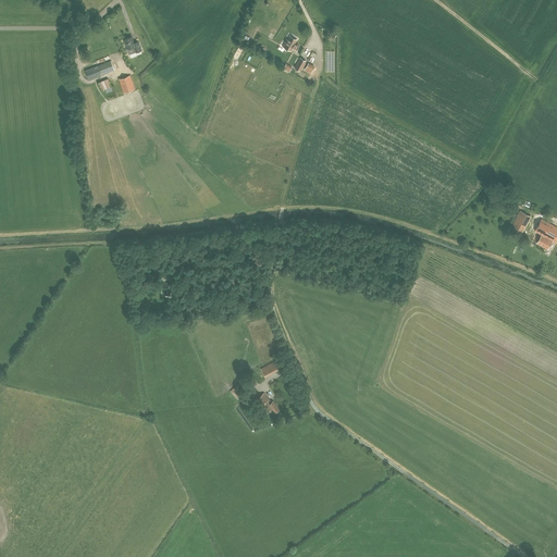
[(283,46),(287,49),(291,50),(292,49),(296,51),(299,46),(295,44),(297,39),(289,36),(287,39),(286,39),(285,42),(284,45),(283,46)]
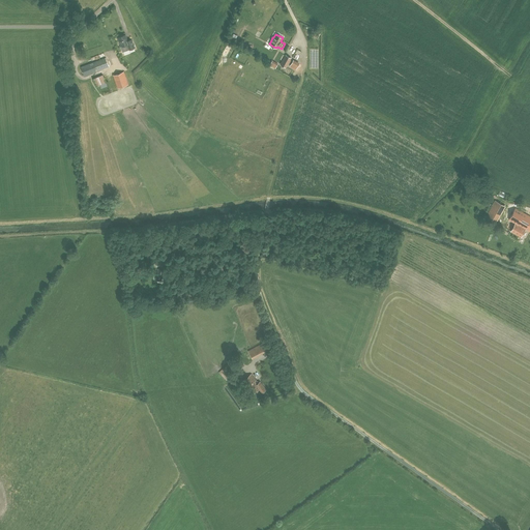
[(118,37),(121,47),(120,47),(122,52),(129,50),(135,48),(131,39),(127,40),(125,35),(118,37)]
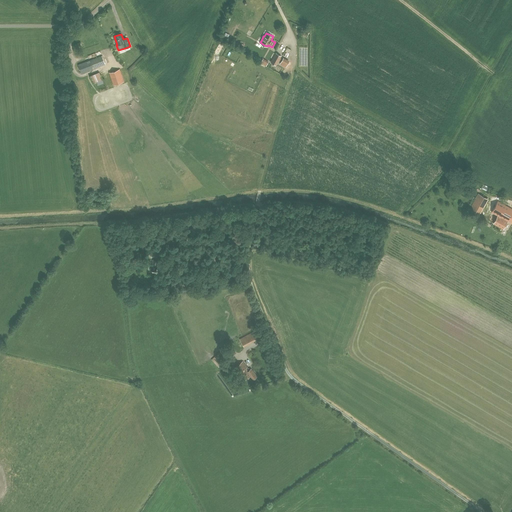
[(276,53),(271,62),(276,65),(281,56),(276,53)]
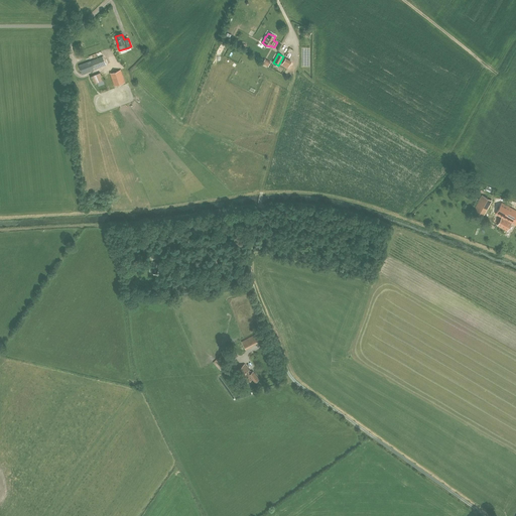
[(103,55),(90,60),(94,70),(106,65),(103,55)]
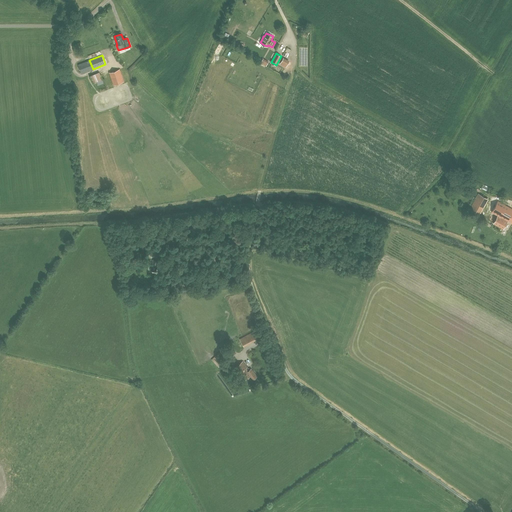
[(89,60),(78,64),(81,73),(93,69),(89,60)]
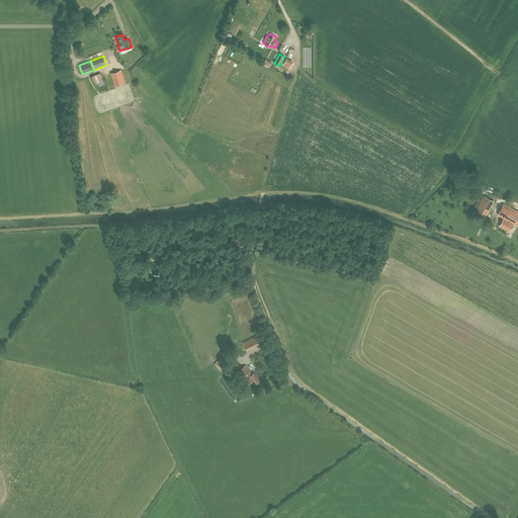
[(125,83),(123,76),(121,70),(110,74),(115,86),(125,83)]
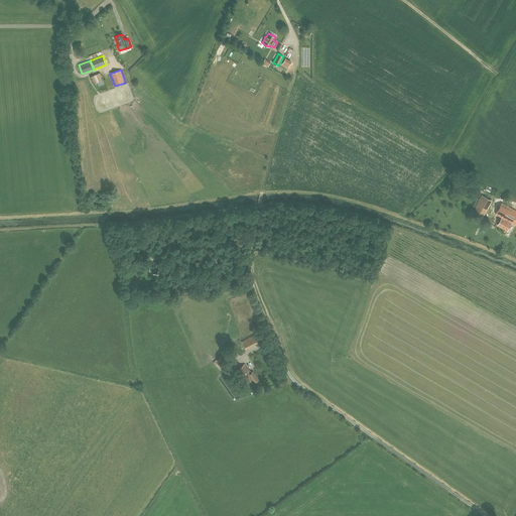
[(100,73),(91,76),(94,84),(103,80),(100,73)]
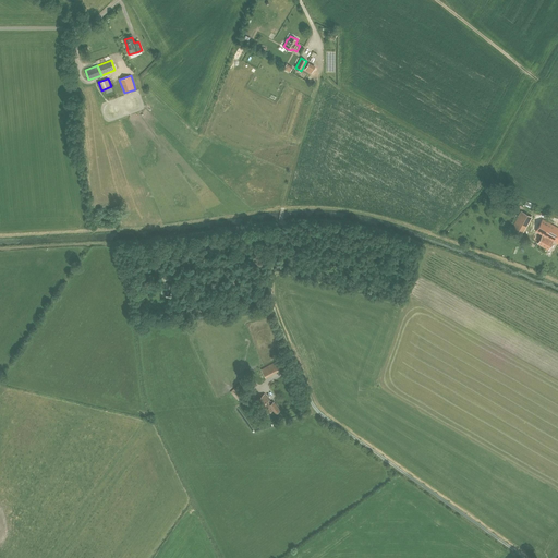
[(521,213),(519,216),(530,221),(532,217),(521,211),(521,213)]
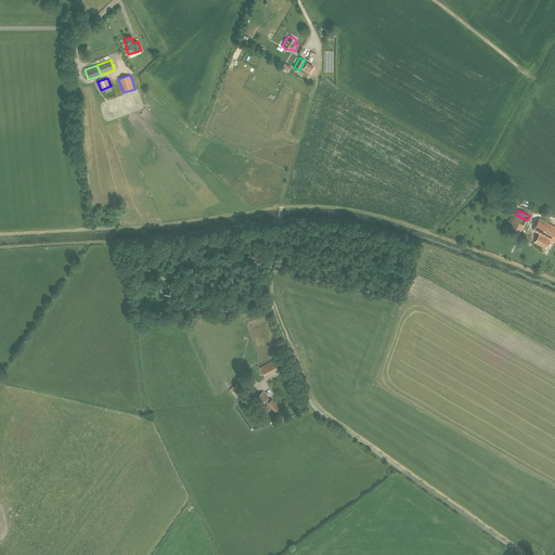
[(554,227),(540,218),(533,230),(540,233),(534,242),(545,248),(551,239),(554,241),(554,227)]
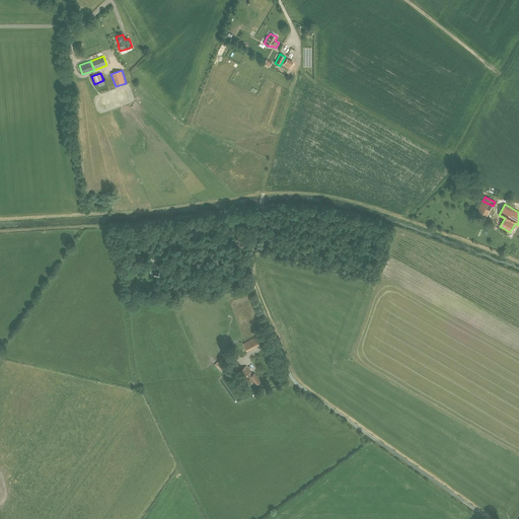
[(476,212),(475,213),(486,218),(488,213),(478,208),(476,212)]
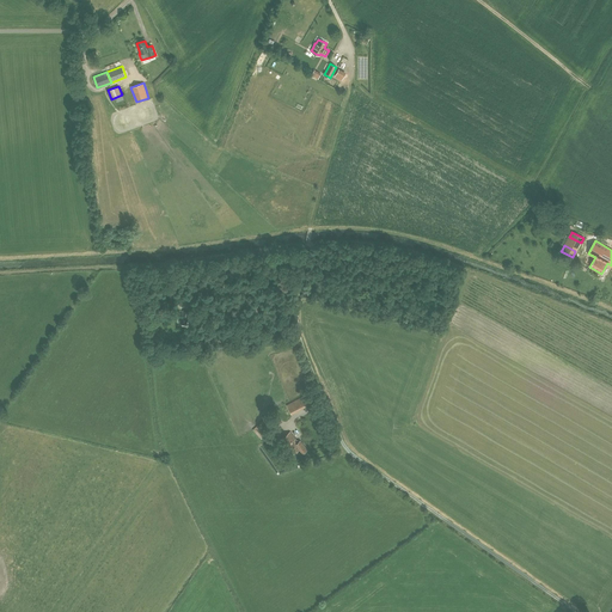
[(308,404),(305,396),(287,405),(292,414),(308,404)]
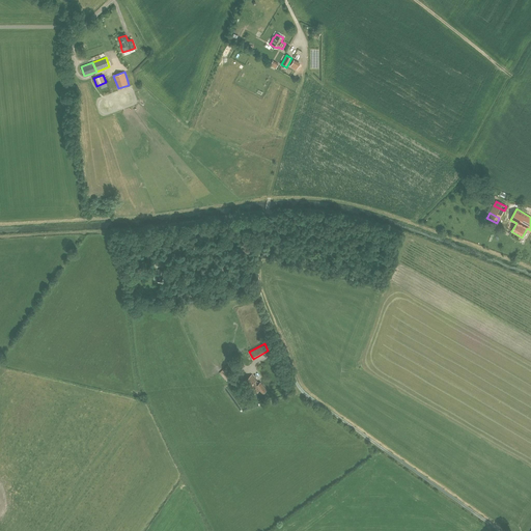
[(243,367),(238,361),(232,365),(238,371),(243,367)]
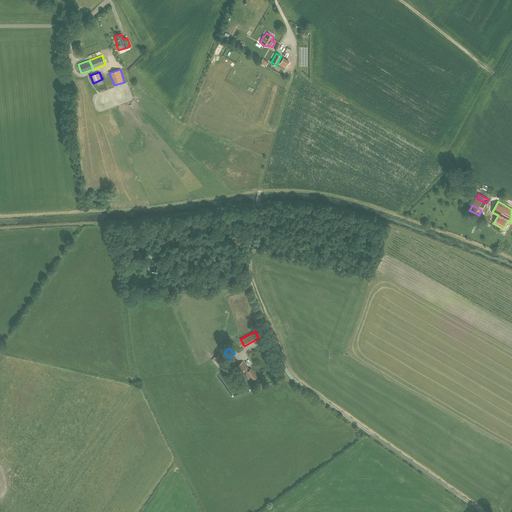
[(218,367),(225,360),(218,353),(212,359),(218,367)]
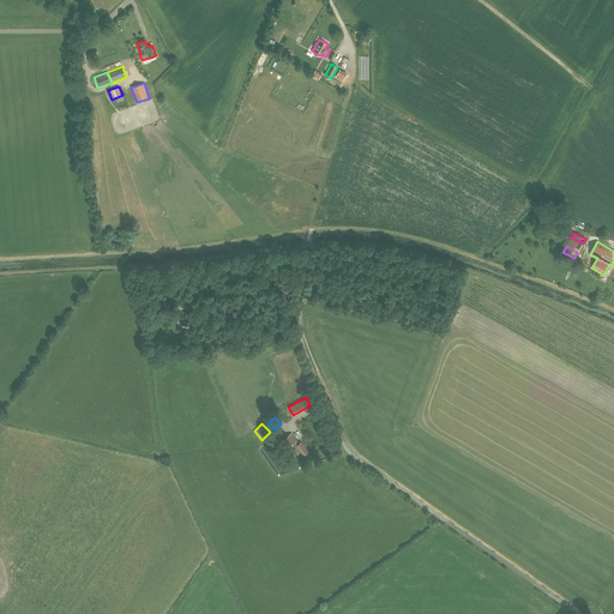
[(302,443),(301,443),(301,441),(299,443),(290,433),(281,441),(293,456),(300,450),(304,455),(308,451),(302,443)]
